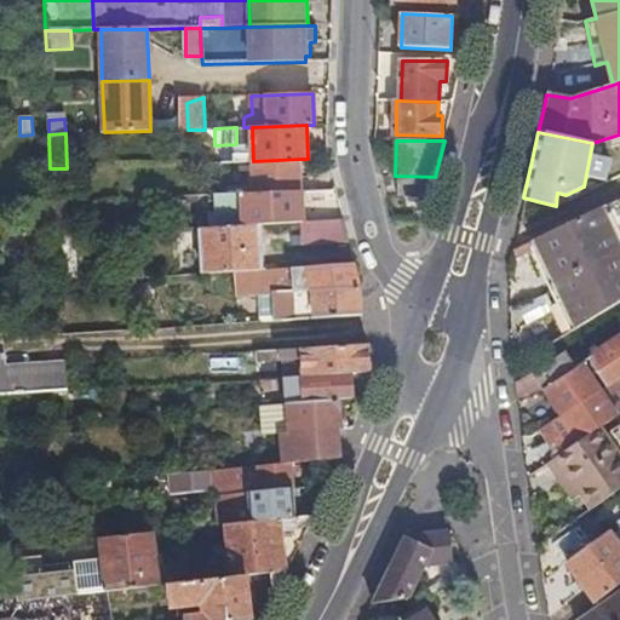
[(302,159),(253,161),(254,194),(303,191),(302,159)]
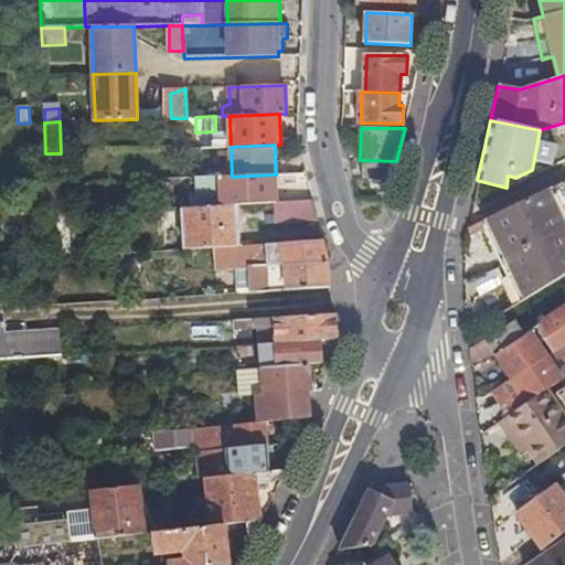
[(363,179),(392,180),(396,161),(363,160),(363,179)]
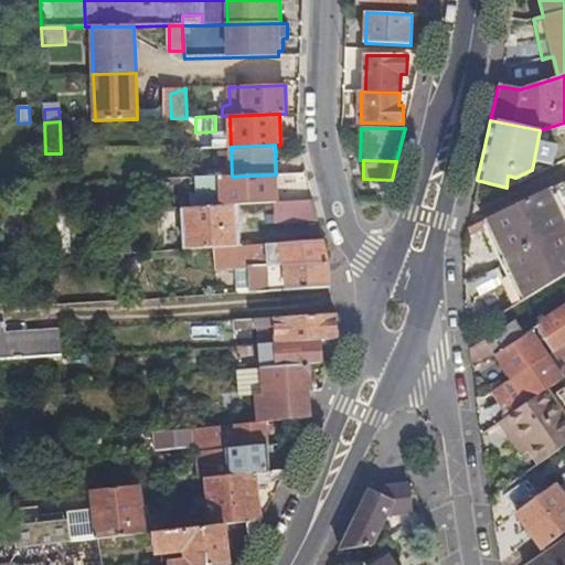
[(224,194),(224,206),(236,205),(277,203),(277,184),(285,183),(285,174),(276,174),(232,177),(198,178),(198,195),(224,194)]
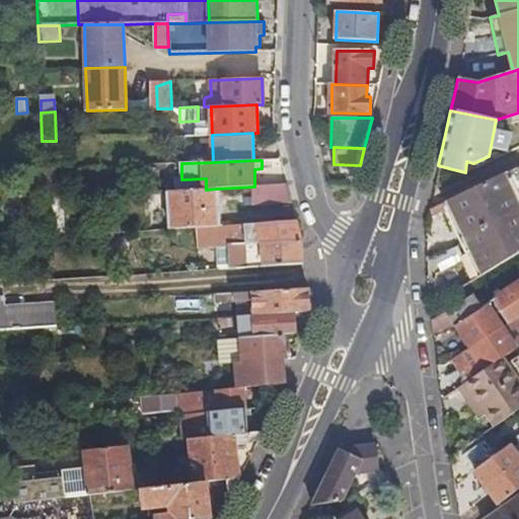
[(518,165),(450,200),(483,275),(518,252),(518,165)]
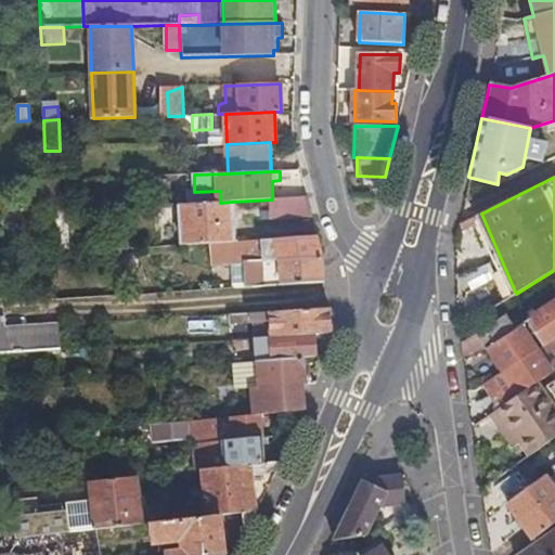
[(309,197),(272,199),(273,218),(313,217),(309,197)]
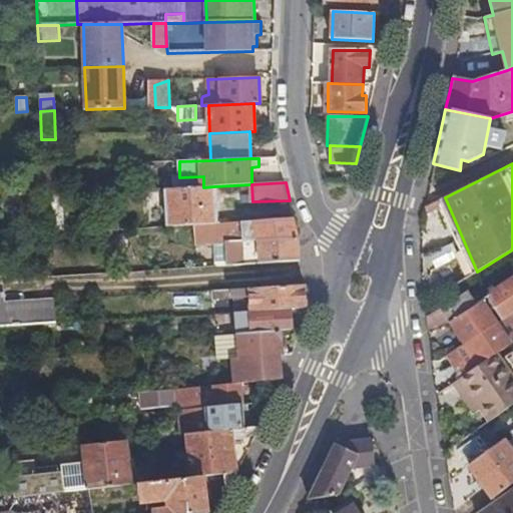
[(203,187),(168,189),(170,226),(185,225),(224,223),(223,214),(215,215),(214,186),(203,187)]
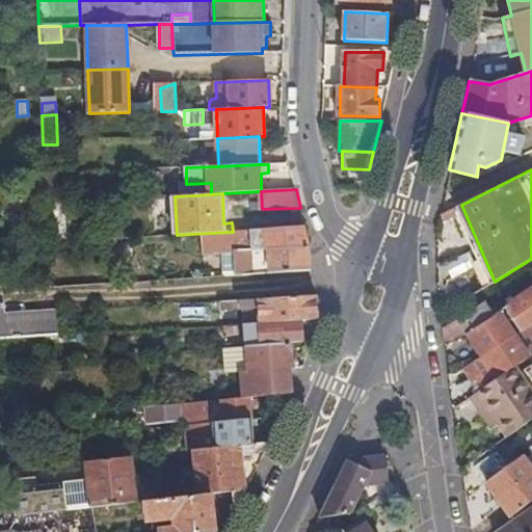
[(457,206),(442,213),(441,221),(460,212),(457,206)]
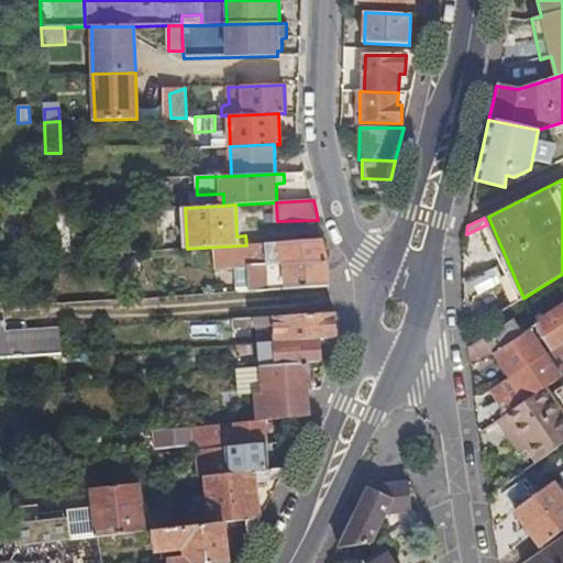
[(267,243),(269,264),(285,264),(286,289),(329,286),(328,276),(327,261),(323,240),(267,243)]
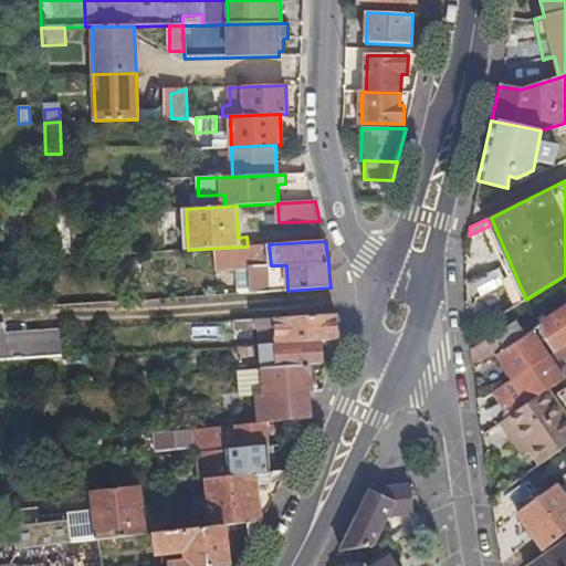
[(249,247),(249,268),(269,265),(271,265),(269,244),(249,247)]
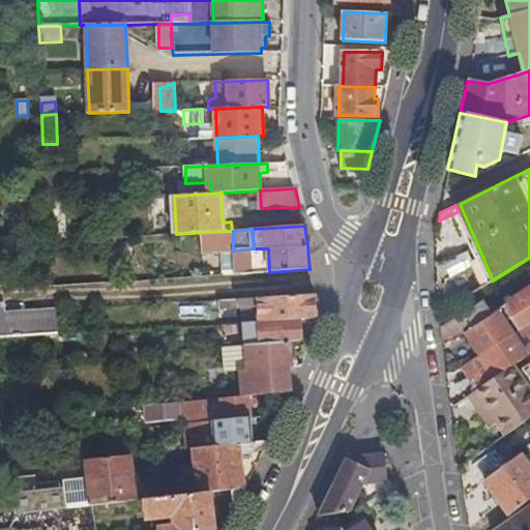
[(203,253),(233,251),(233,231),(232,231),(192,233),(193,252),(203,251),(203,253)]
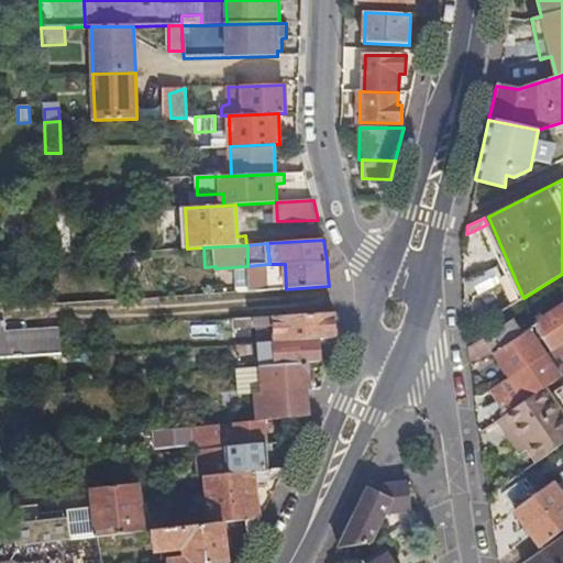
[(239,282),(239,293),(267,290),(267,264),(247,266),(247,282),(239,282)]
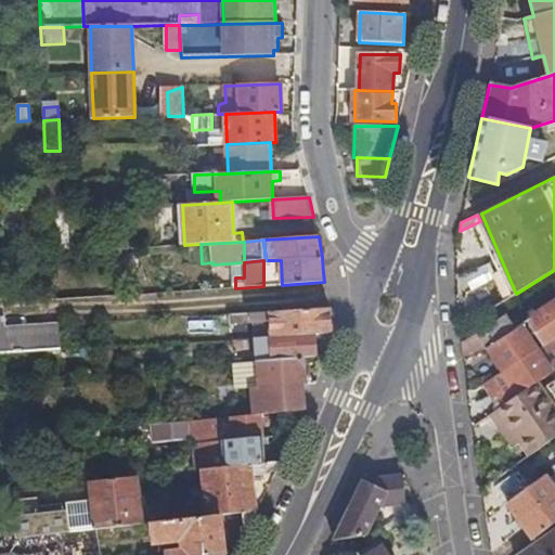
[(266,260),(263,260),(263,286),(282,285),(281,260),(266,260)]
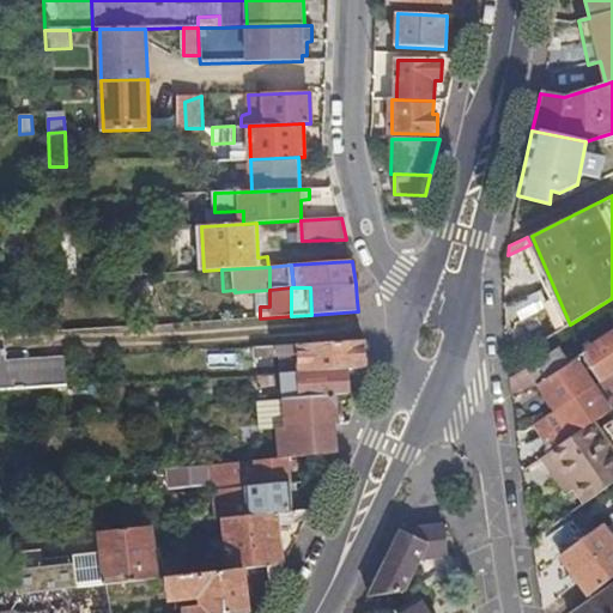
[(525,321),(554,309),(546,290),(517,302),(525,321)]
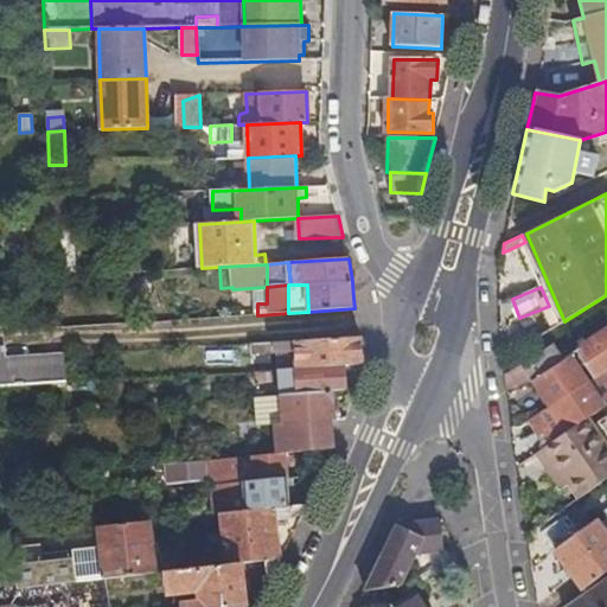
[(606,331),(577,351),(577,352),(594,378),(606,370),(606,331)]
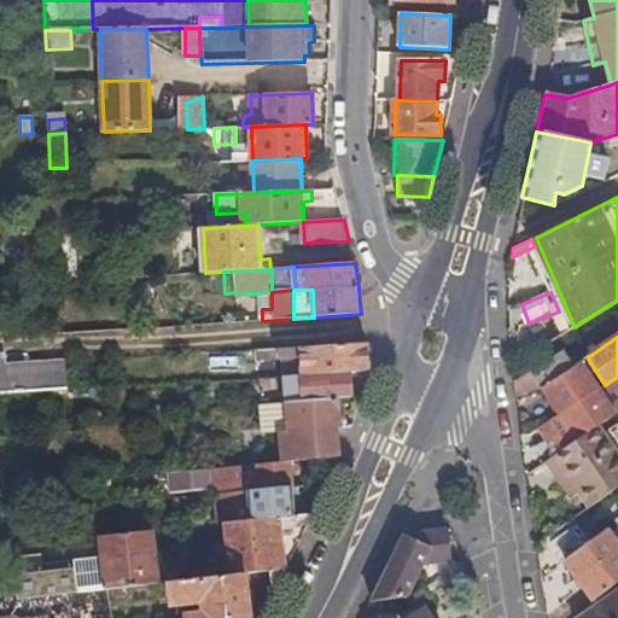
[(302,355),(303,366),(303,373),(303,375),(351,373),(369,372),(369,361),(368,344),(260,350),(260,366),(280,363),(280,357),(302,355)]
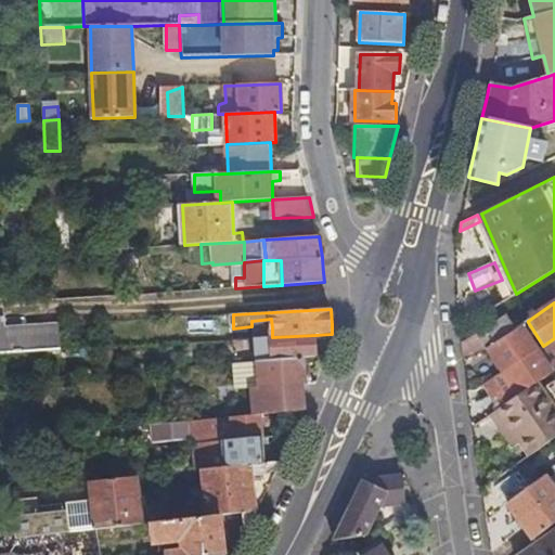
[(488,349),(515,331),(505,314),(478,334),(488,349)]
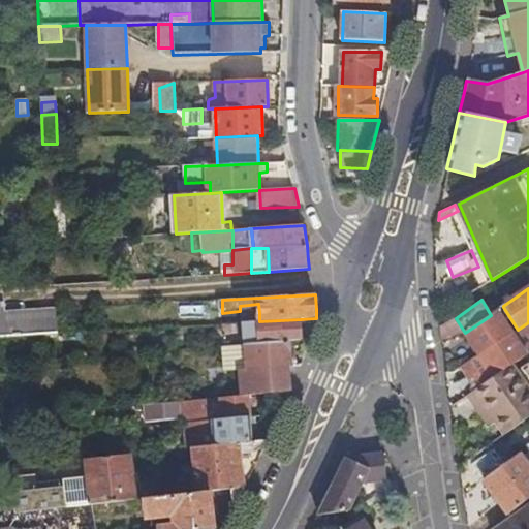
[(179,307),(180,320),(206,318),(204,305),(179,307)]
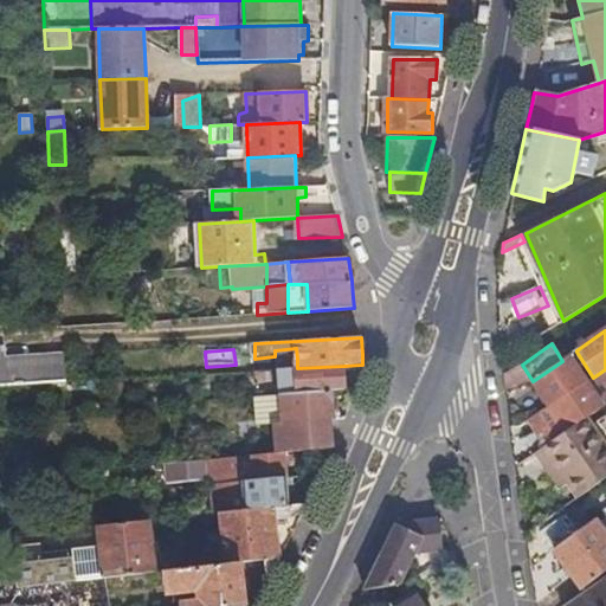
[(65,353),(5,358),(7,386),(66,381),(65,353)]
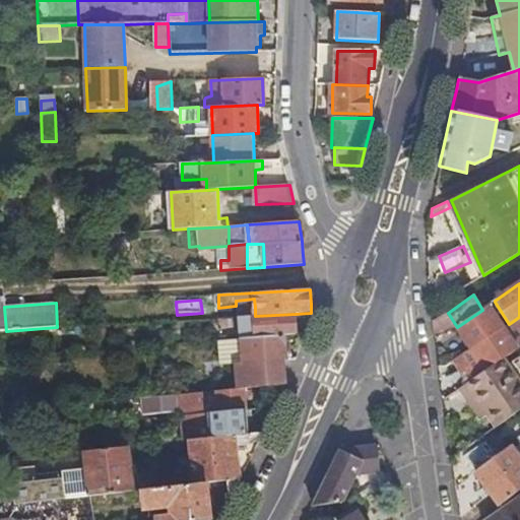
[(505,327),(490,305),(482,310),(457,327),(471,349),(505,327)]
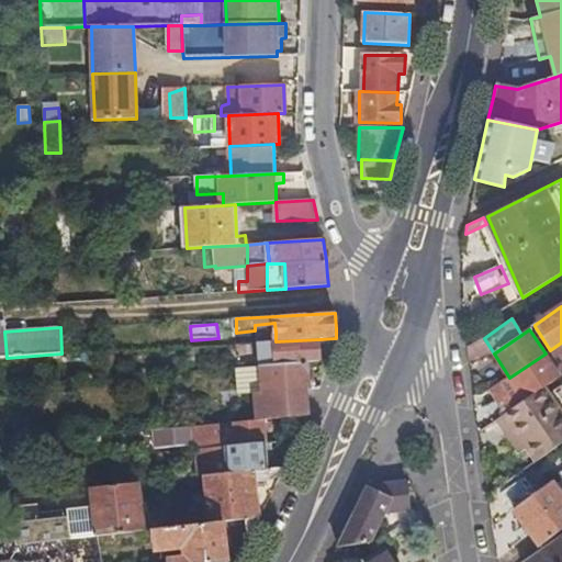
[(236,359),(237,368),(308,361),(321,361),(319,339),(276,341),(238,344),(238,351),(277,348),(277,356),(236,359)]
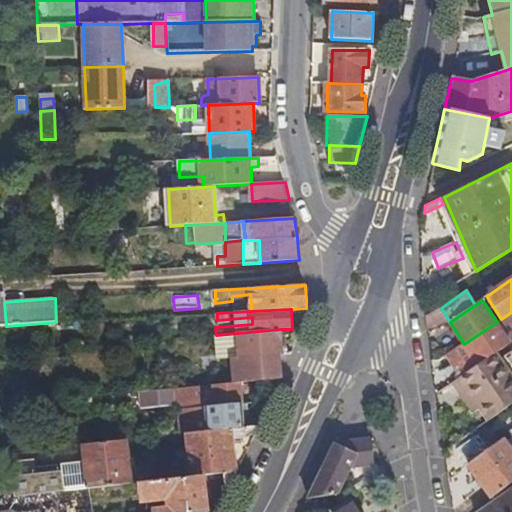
[(464,344),(478,365),(496,353),(510,343),(497,322),(464,344)]
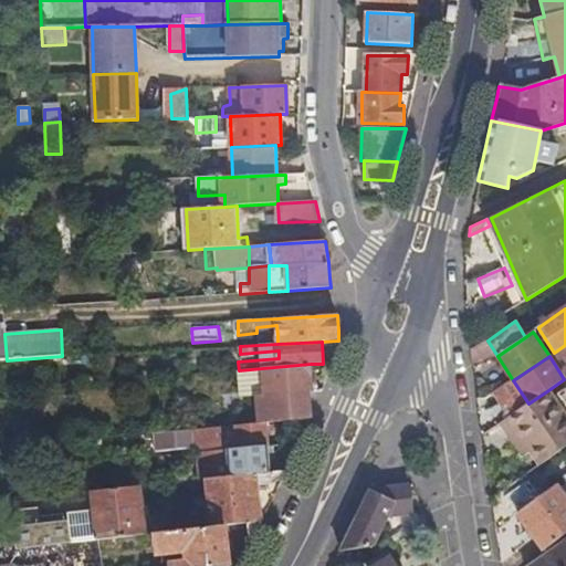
[(311,364),(239,370),(242,398),(260,396),(262,422),(311,418),(310,390),(313,390),(311,364)]
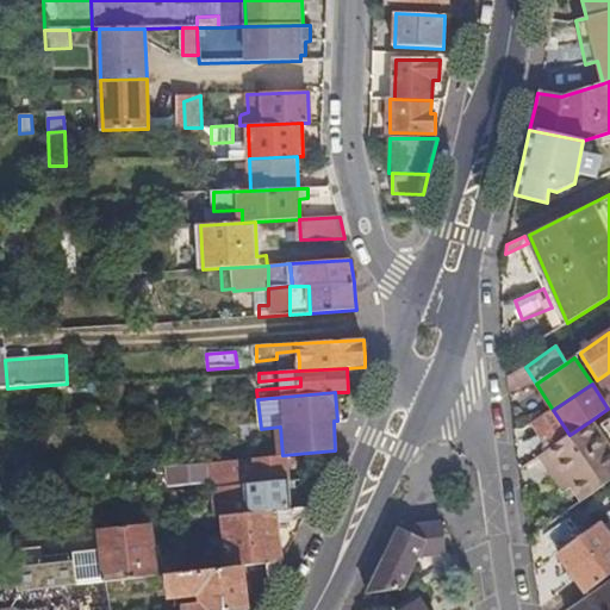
[(553,410),(533,423),(545,441),(565,427),(553,410)]
